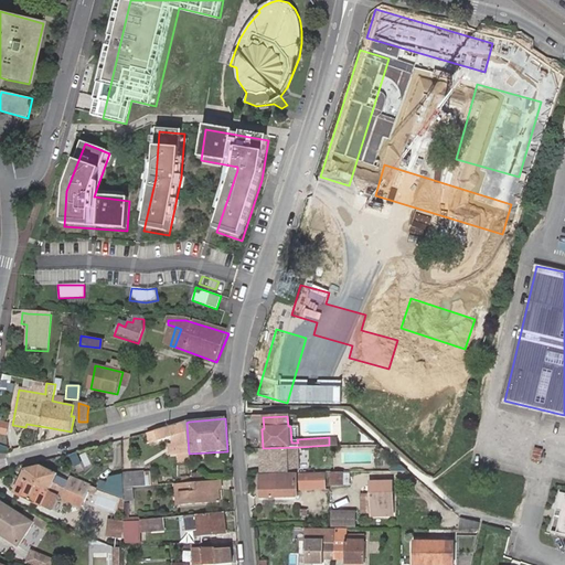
[(184,423),(148,434),(150,444),(170,437),(174,436),(177,455),(177,461),(190,461),(189,454),(187,423),(184,423)]
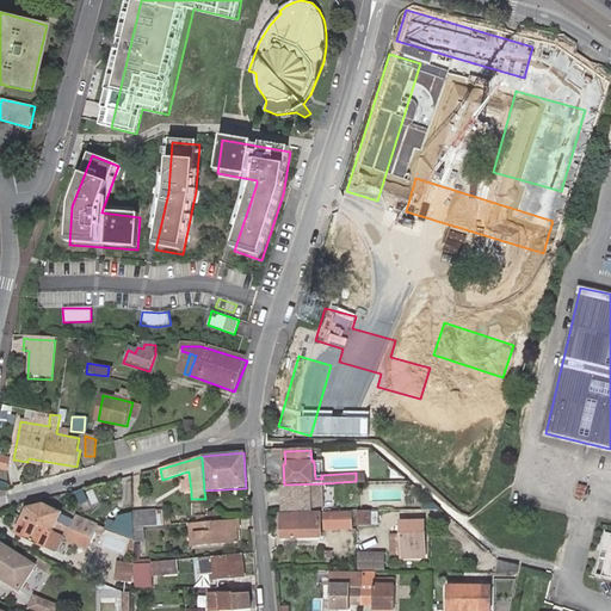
[(191,492),(189,471),(184,473),(185,480),(180,481),(183,492),(191,492)]
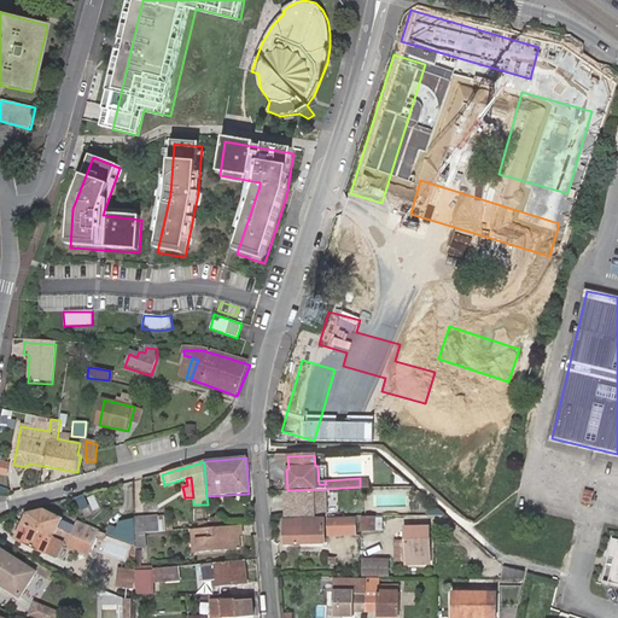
[(328,489),(287,490),(289,517),(292,517),(292,518),(330,518),(328,489)]
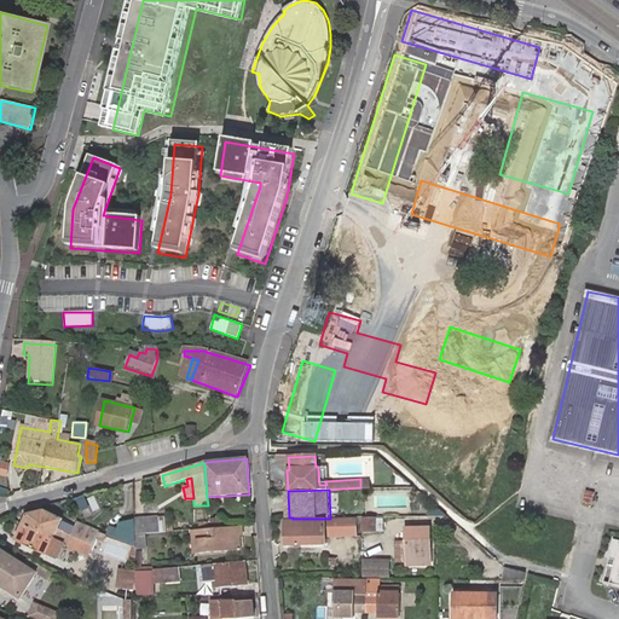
[(94,495),(86,497),(90,514),(99,512),(94,495)]
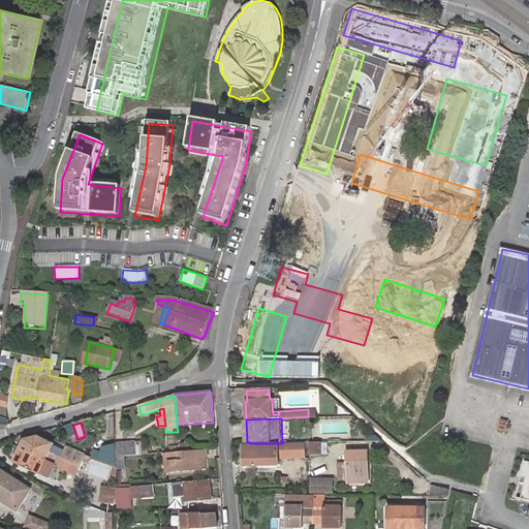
[(62,428),(66,436),(73,433),(69,424),(62,428)]
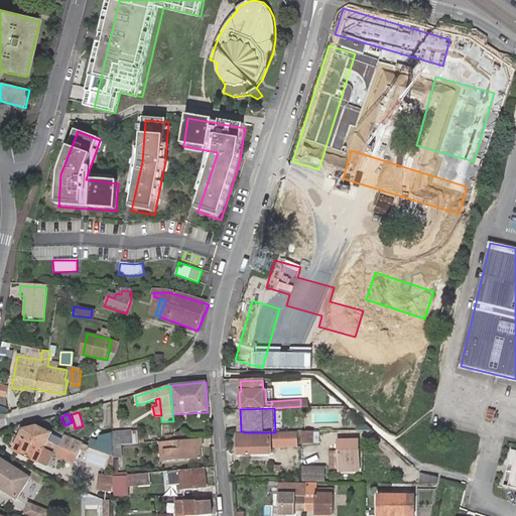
[(52,453),(43,448),(46,441),(50,433),(37,427),(22,430),(12,452),(38,464),(38,462),(46,466),(52,453)]
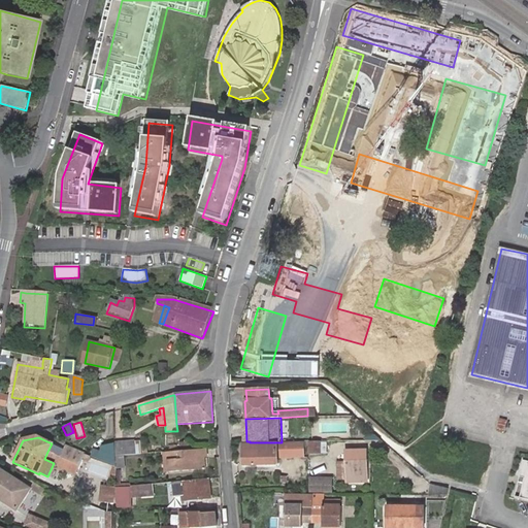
[(134,441),(114,443),(114,457),(123,456),(135,455),(135,454),(134,441)]
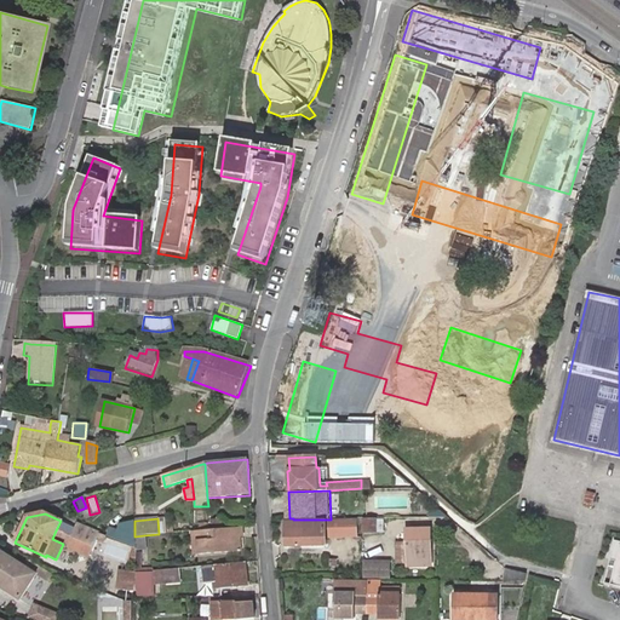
[(158,518),(159,533),(170,532),(167,518),(158,518)]
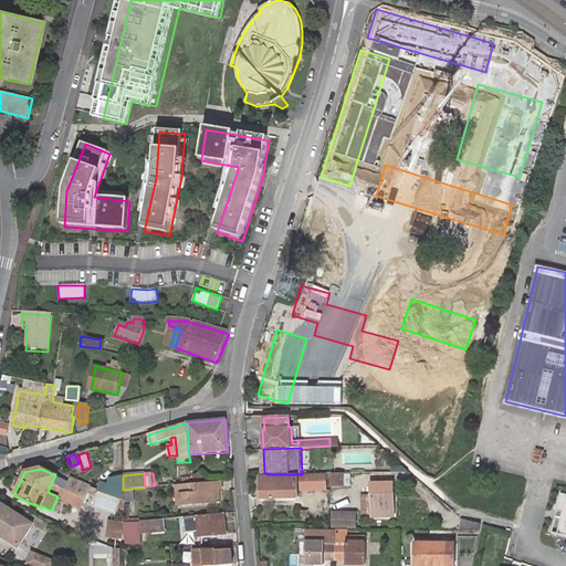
[(325,486),(325,475),(293,475),(260,475),(260,499),(296,498),(296,490),(325,490),(325,486)]
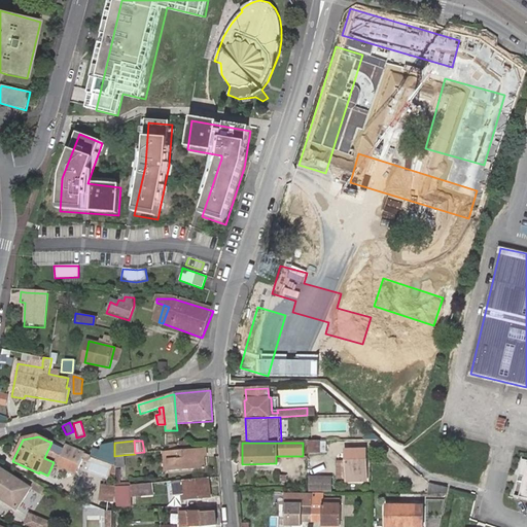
[(324,453),(324,443),(308,443),(309,453),(324,453)]
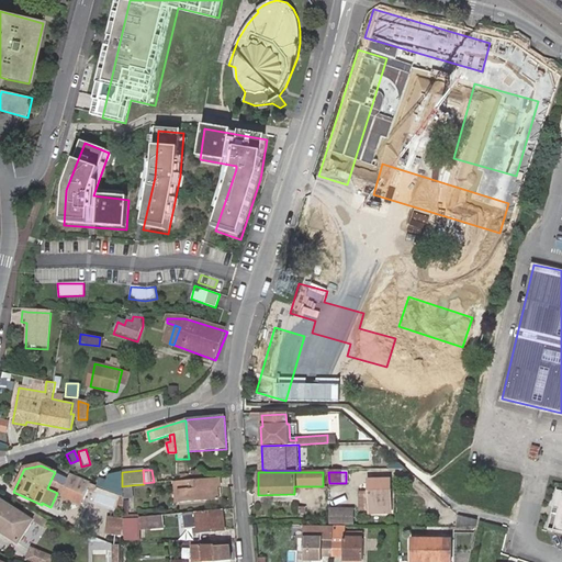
[(88,487),(90,489),(92,483),(70,473),(67,479),(88,487)]
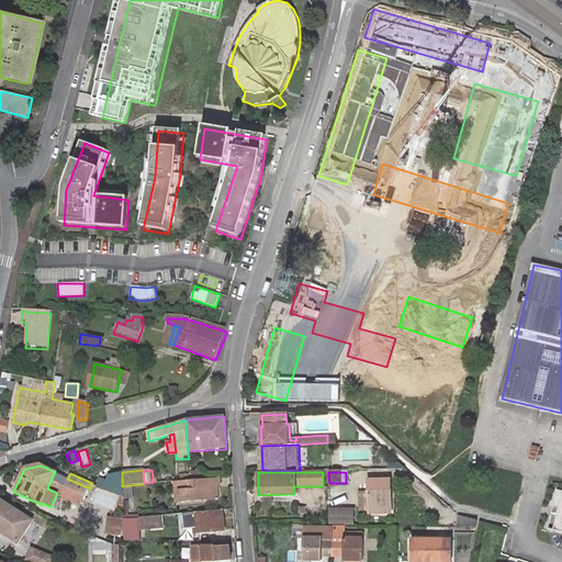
[(218,476),(190,480),(178,481),(179,502),(213,498),(212,486),(217,485),(220,485),(218,476)]
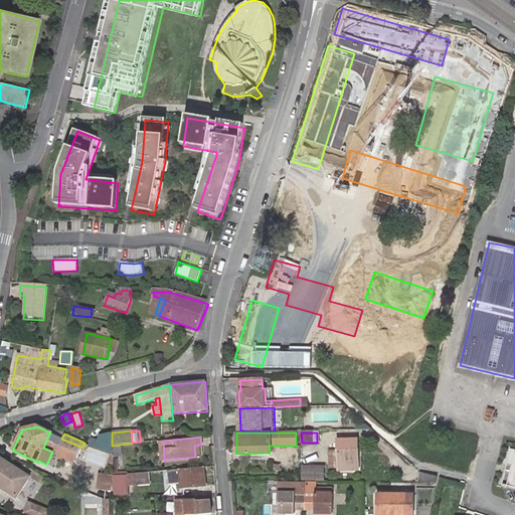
[(61,439),(58,446),(55,454),(74,461),(80,447),(61,439)]
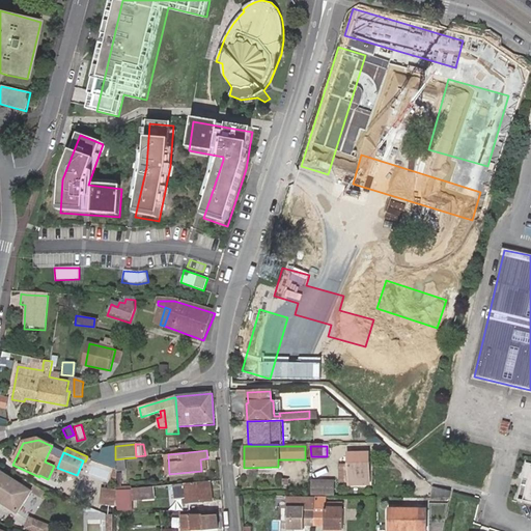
[(347,479),(347,484),(364,484),(364,464),(367,464),(367,452),(347,453),(347,465),(338,465),(338,479),(347,479)]
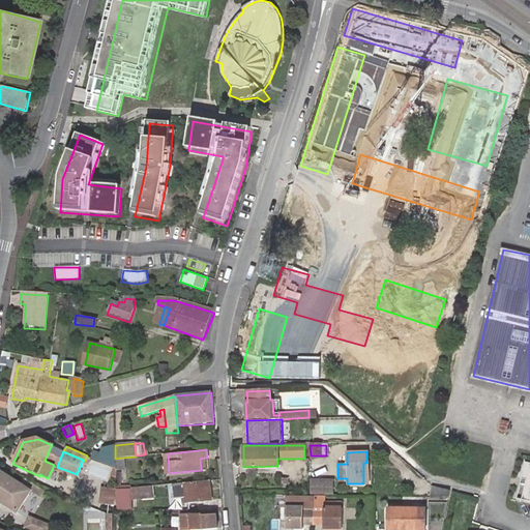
[(54,465),(57,467),(60,459),(48,453),(45,461),(54,465)]
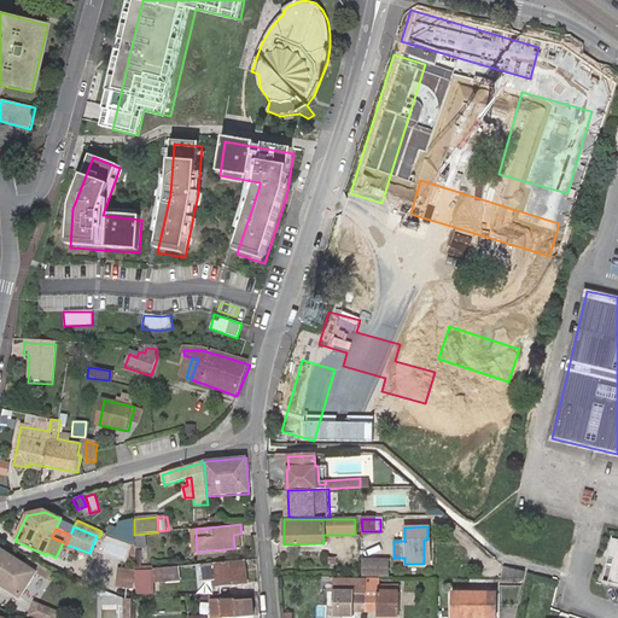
[(144,534),(134,535),(135,548),(145,547),(144,534)]
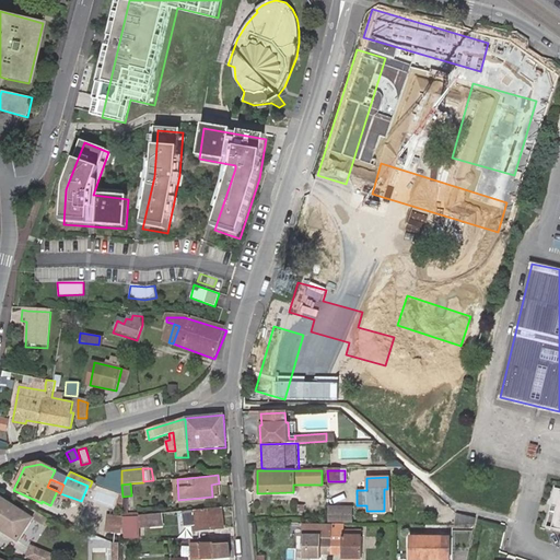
[(46,526),(49,522),(27,508),(24,513),(0,497),(0,528),(20,541),(33,518),(46,526)]
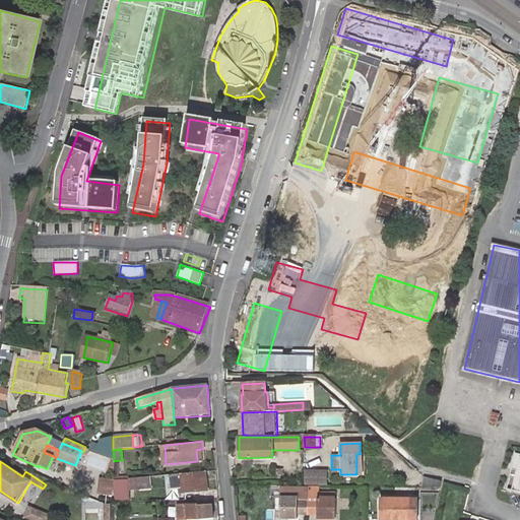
[(519,464),(510,462),(508,474),(512,475),(508,495),(519,497),(519,464)]
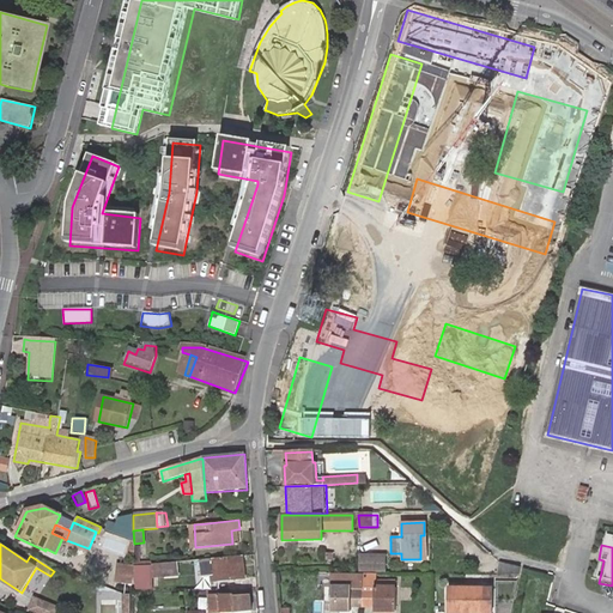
[(387,554),(360,554),(359,571),(386,572),(387,554)]
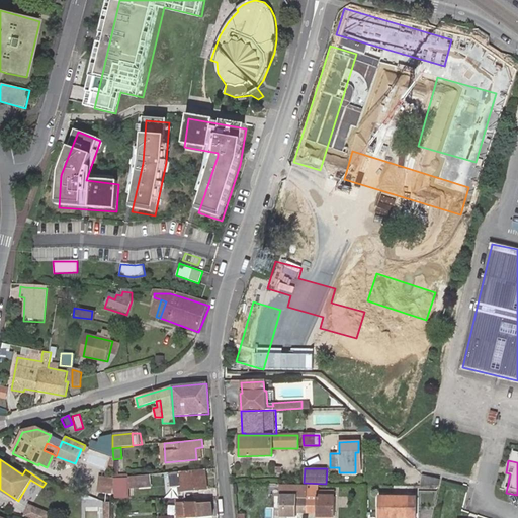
[(205,490),(203,470),(180,472),(181,475),(167,476),(168,488),(182,487),(182,492),(205,490)]
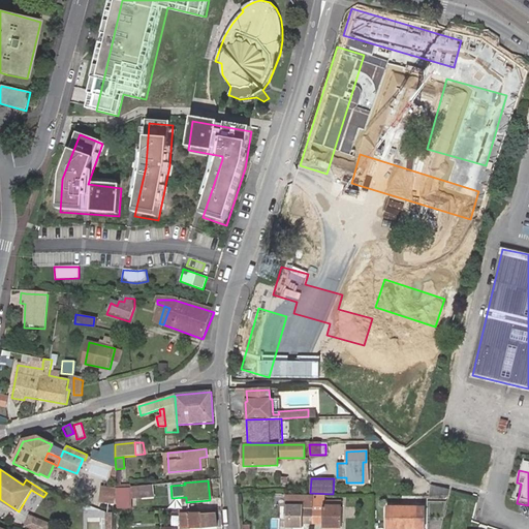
[(185,485),(184,483),(165,485),(166,498),(172,498),(170,486),(185,485)]
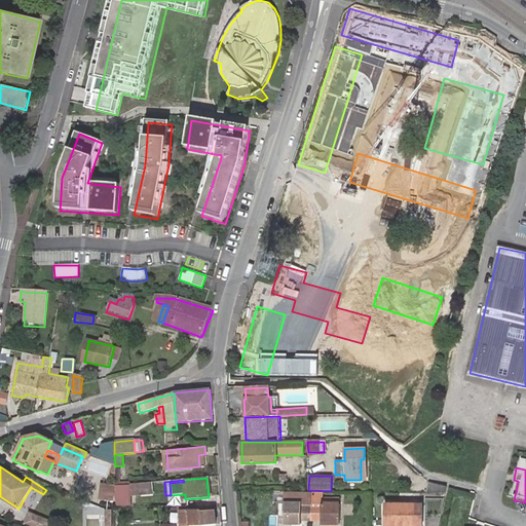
[(150,483),(116,486),(116,488),(117,503),(117,505),(130,504),(129,496),(136,495),(151,494),(150,483)]
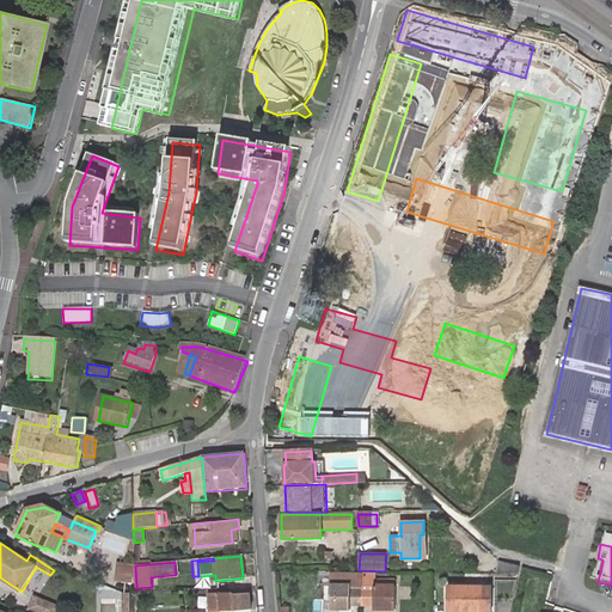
[(515,574),(516,569),(494,562),(490,574),(515,574)]
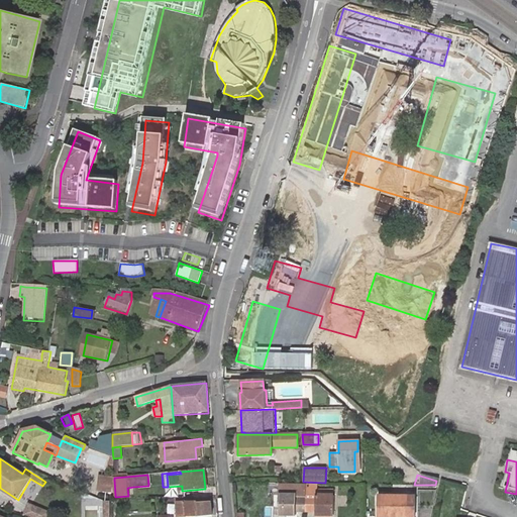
[(98,496),(115,495),(114,480),(101,480),(98,496)]
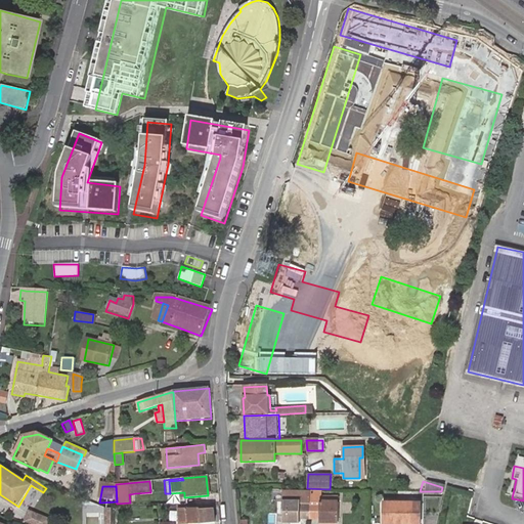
[(328,497),(326,490),(308,489),(308,505),(308,519),(319,519),(319,522),(338,522),(338,503),(328,503),(328,497)]
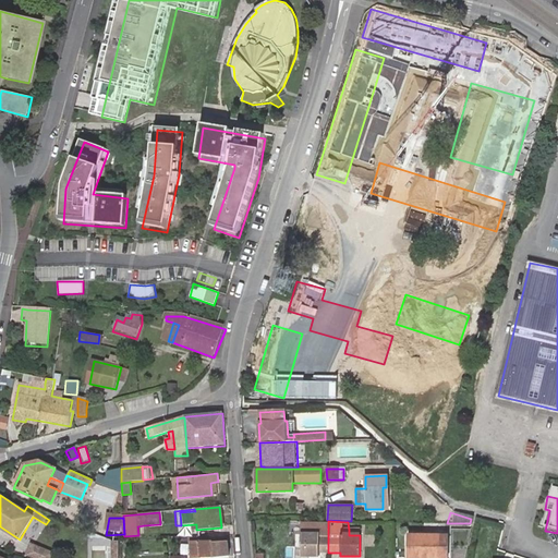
[(300,523),(300,534),(310,534),(310,523),(300,523)]
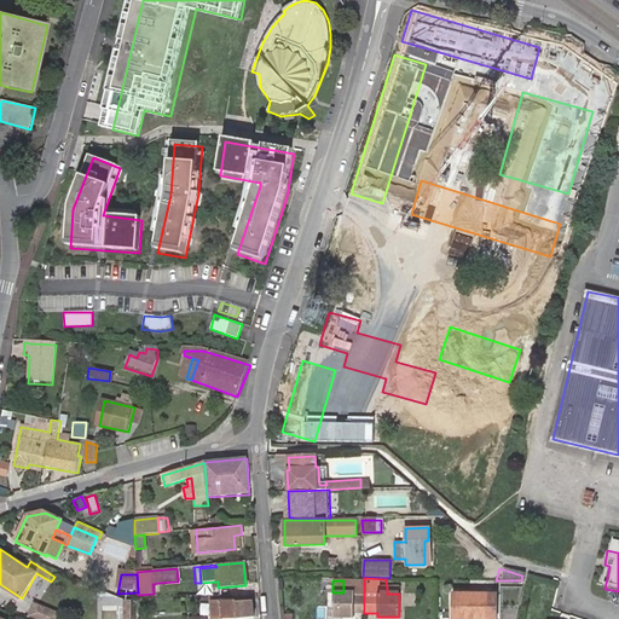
[(364,613),(364,596),(353,596),(353,593),(353,580),(343,580),(343,593),(333,593),(333,617),(352,617),(352,613),(364,613)]
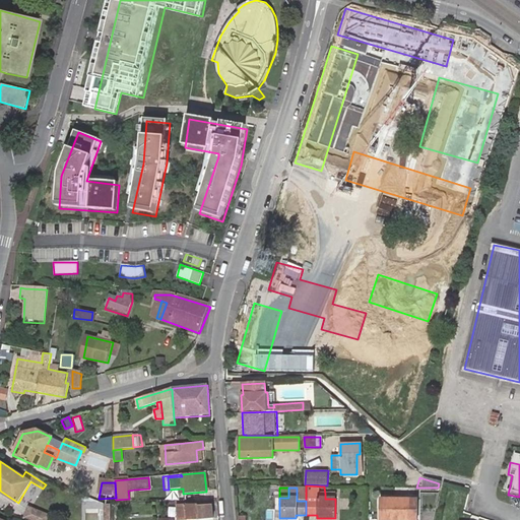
[(381,499),(380,519),(415,519),(416,500),(381,499)]
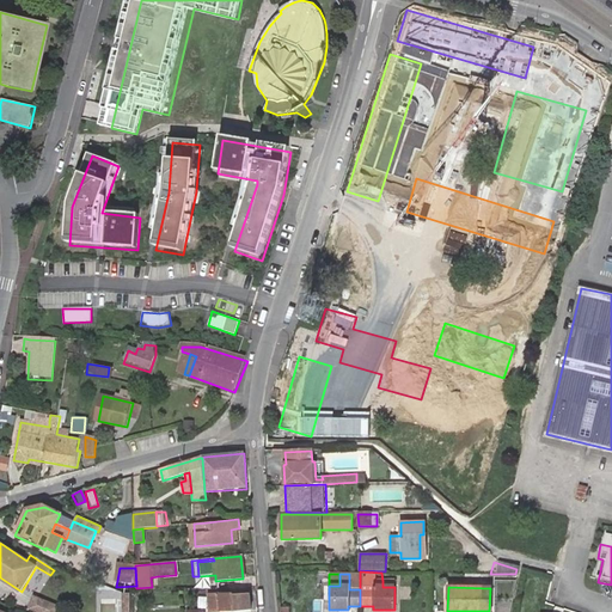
[(209,595),(209,609),(220,609),(250,607),(249,595),(232,597),(232,594),(209,595)]
